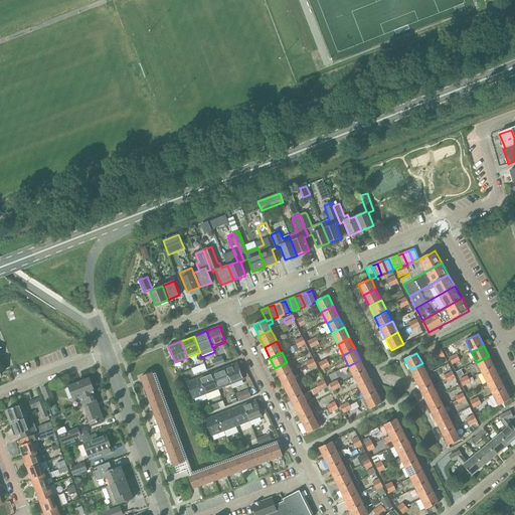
[(482,373),(494,367),(489,356),(477,362),(482,373)]
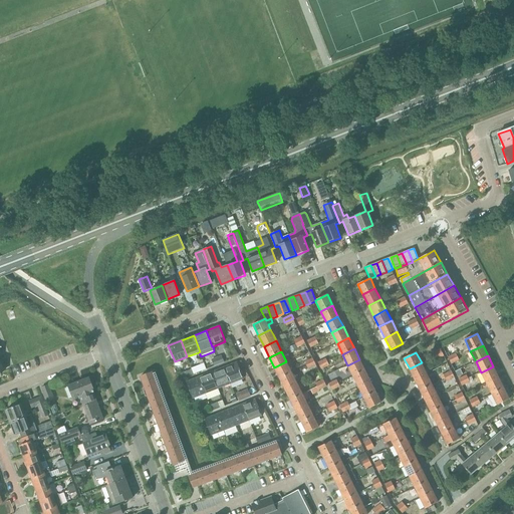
[(359,359),(347,365),(353,376),(365,370),(359,359)]
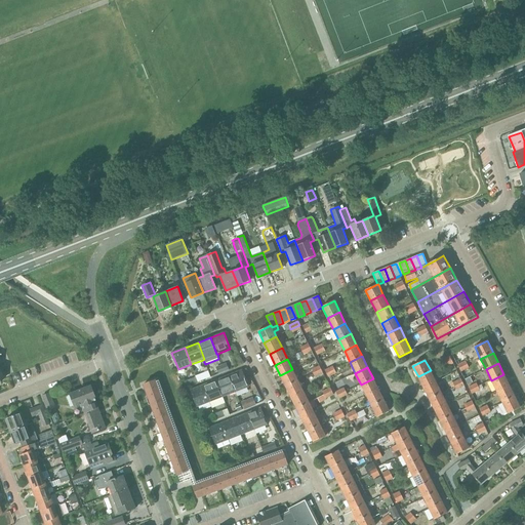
[(246,368),(230,375),(236,392),(249,387),(245,377),(249,375),(246,368)]
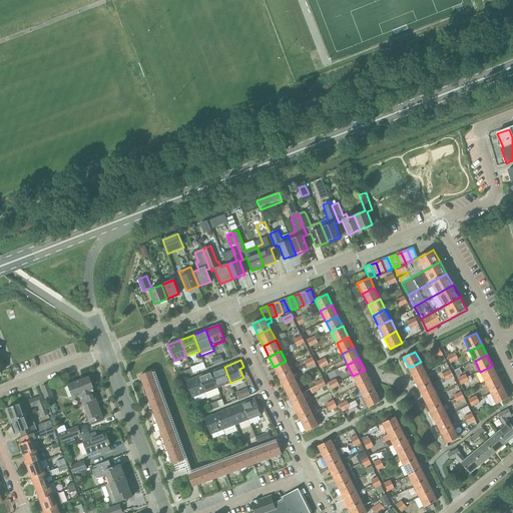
[(286,361),(274,367),(280,378),(292,372),(286,361)]
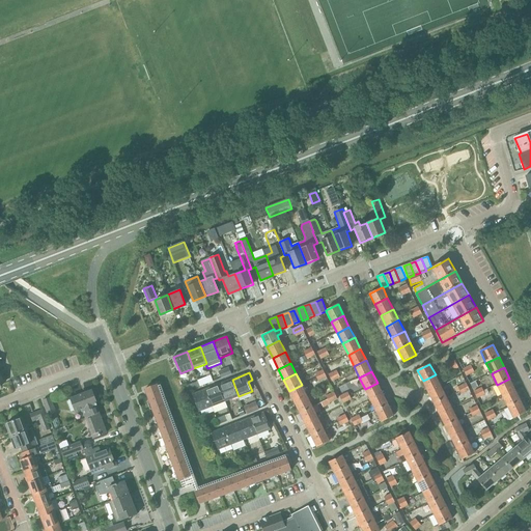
[(428,392),(441,386),(436,374),(423,381),(428,392)]
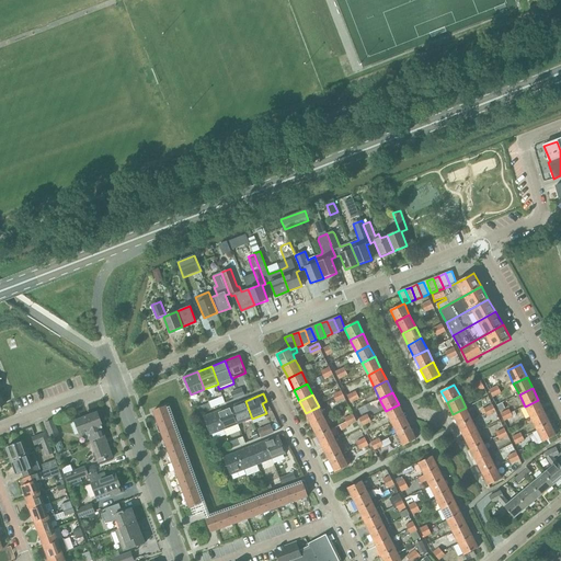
[(530,419),(544,412),(538,400),(525,407),(530,419)]
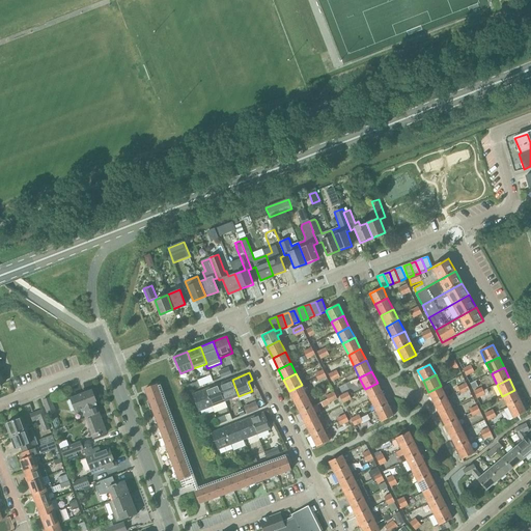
[(232,380),(219,385),(225,401),(239,396),(232,380)]
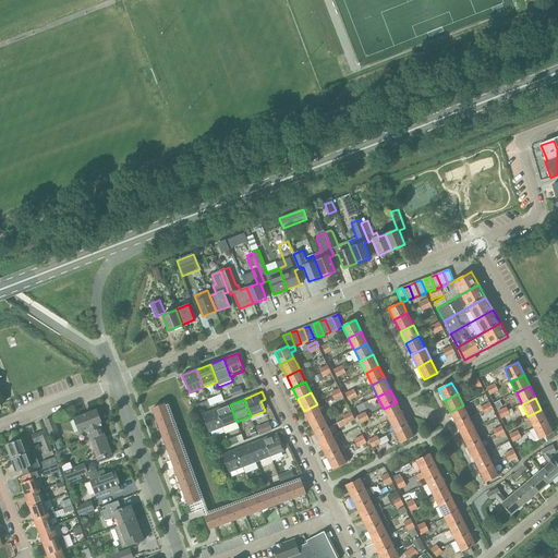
[(384,409),(389,420),(402,413),(397,402),(384,409)]
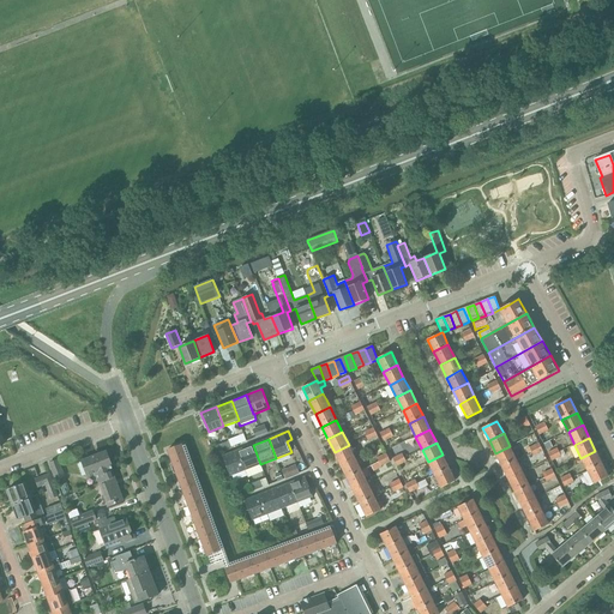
[(176,473),(193,467),(186,445),(184,446),(182,445),(168,450),(176,473)]
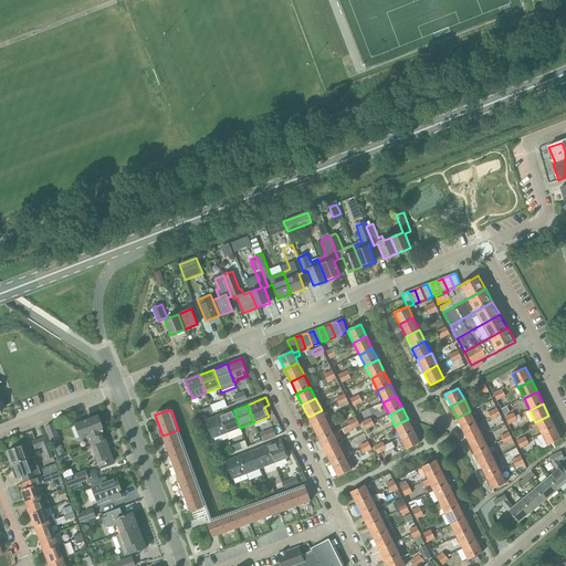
[(233,410),(219,416),(227,433),(240,428),(233,410)]
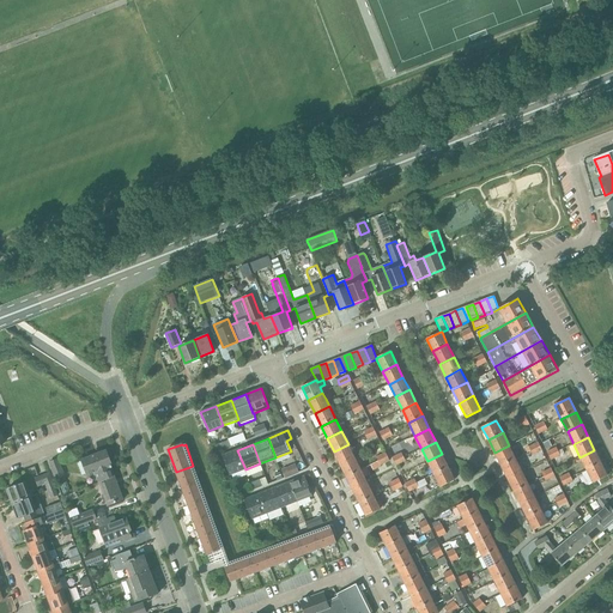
[(349,444),(334,451),(340,465),(354,457),(349,444)]
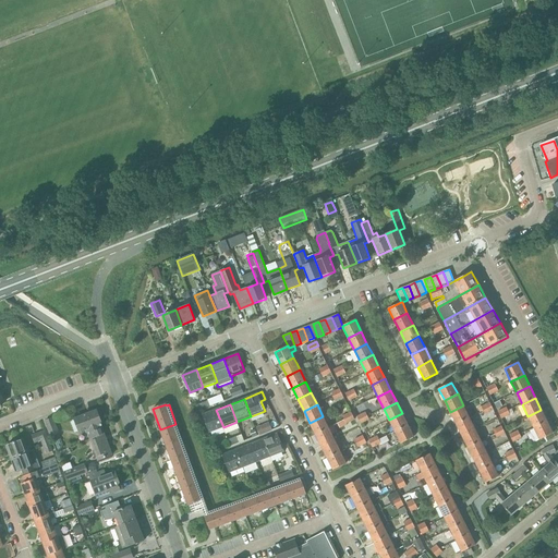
[(457,424),(470,417),(463,405),(450,412),(457,424)]
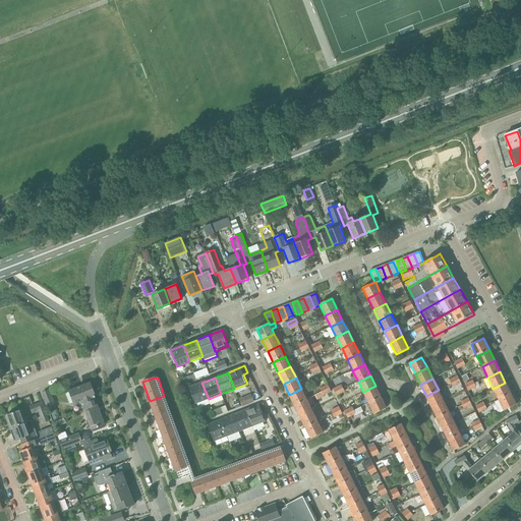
[(201,383),(189,388),(195,404),(209,399),(201,383)]
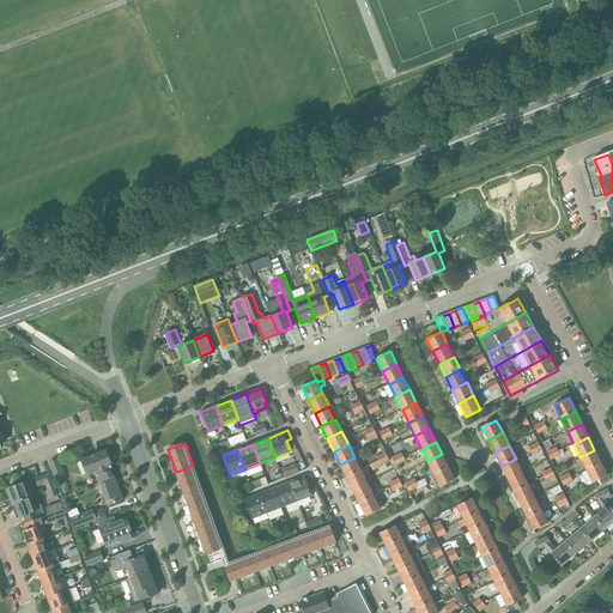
[(586,469),(600,462),(594,450),(580,457),(586,469)]
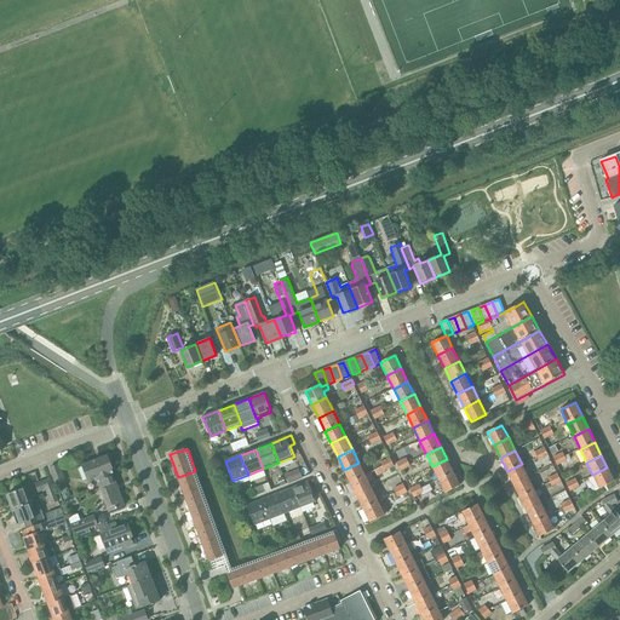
[(102,476),(112,472),(114,471),(108,457),(82,466),(89,482),(96,478),(97,481),(103,478),(102,476)]
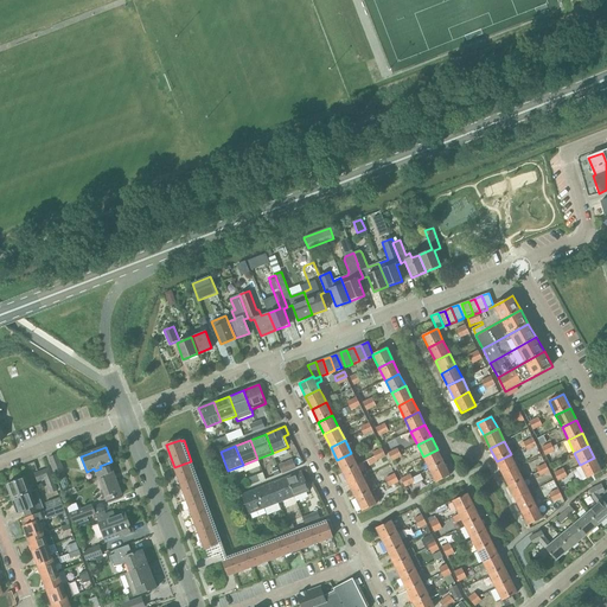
[(351,453),(337,460),(343,472),(357,465),(355,459),(360,457),(358,449),(351,453)]
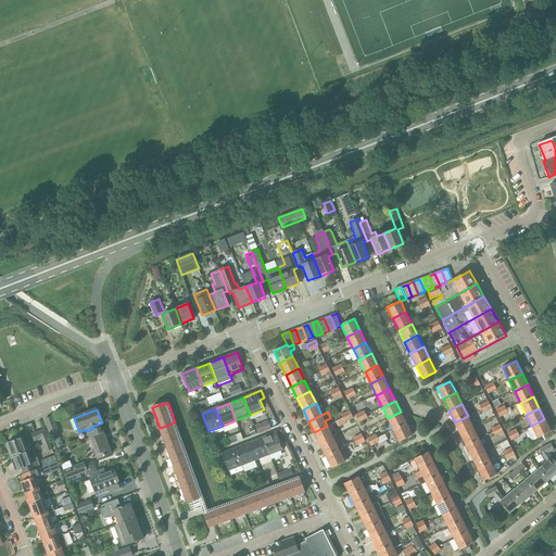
[(388,418),(394,430),(406,424),(401,412),(388,418)]
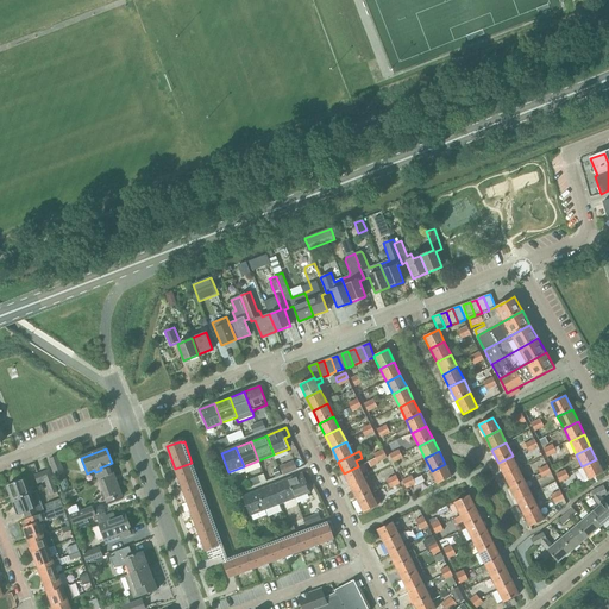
[(376,458),(368,462),(371,468),(378,464),(377,463),(387,458),(388,458),(385,453),(384,453),(376,458)]
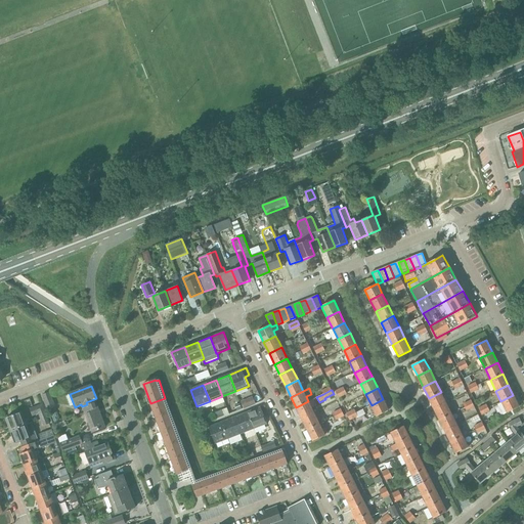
[(434,409),(446,403),(441,392),(429,398),(434,409)]
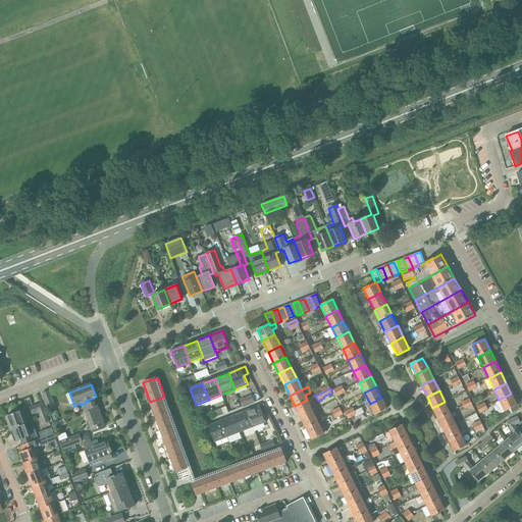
[(47,408),(55,405),(50,392),(42,395),(47,408)]
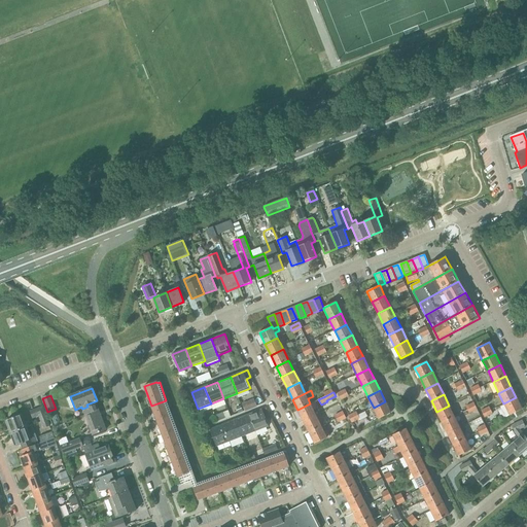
[(516,397),(503,403),(510,416),(522,410),(516,397)]
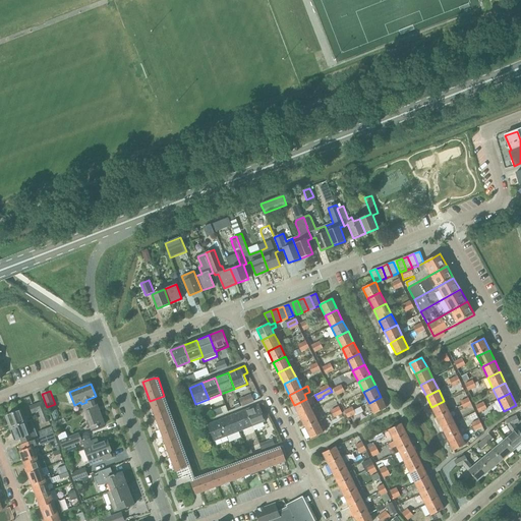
[(248,404),(254,402),(254,401),(251,394),(245,397),(248,404)]
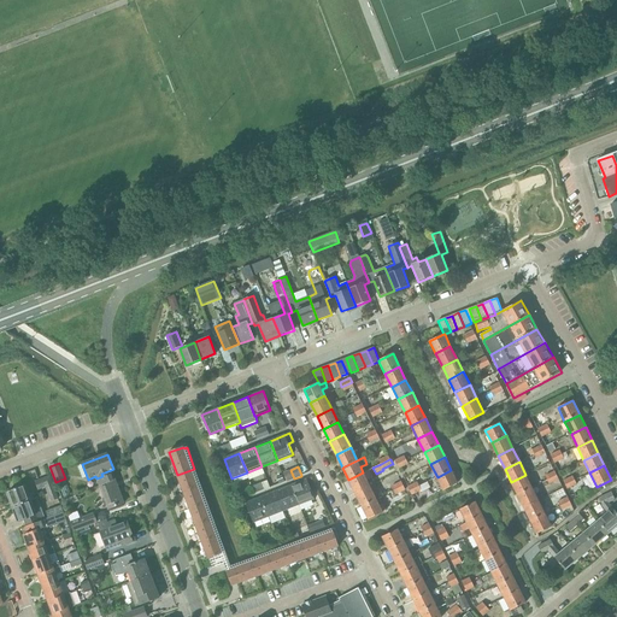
[(183,492),(201,486),(194,469),(177,475),(183,492)]
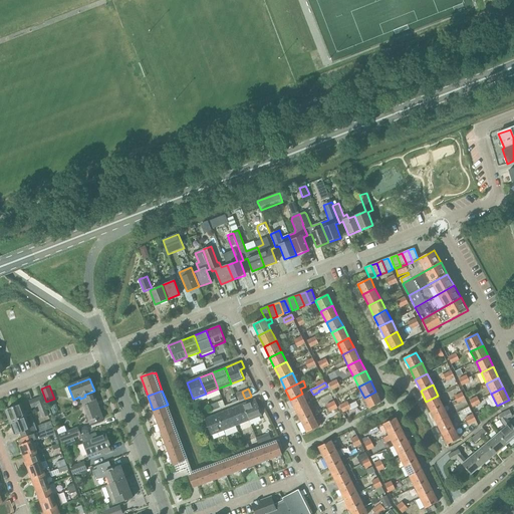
[(85,397),(80,399),(90,425),(103,419),(92,392),(84,395),(85,397)]
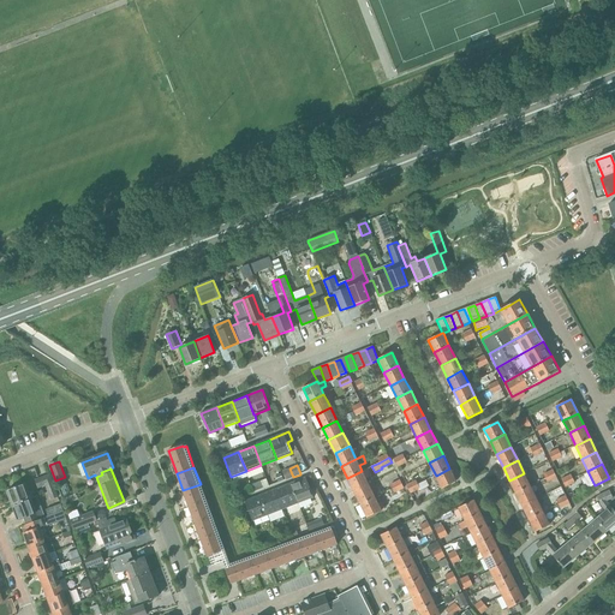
[(436,476),(442,489),(457,482),(449,469),(436,476)]
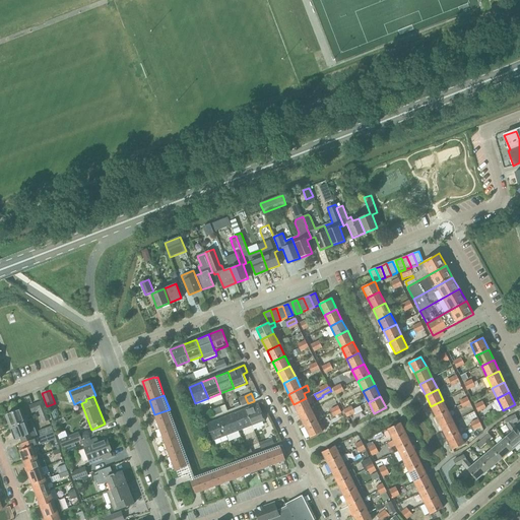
[(306,398),(294,404),(300,416),(312,410),(312,409),(315,407),(313,403),(310,405),(306,398)]
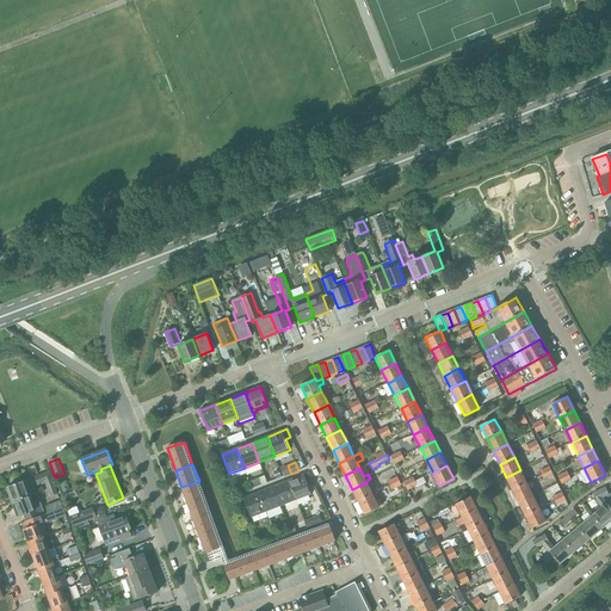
[(512,491),(526,483),(520,470),(506,477),(512,491)]
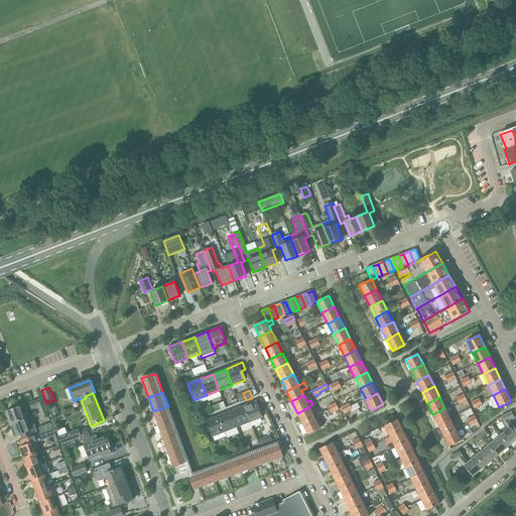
[(40,413),(46,411),(41,399),(30,403),(32,410),(38,408),(40,413)]
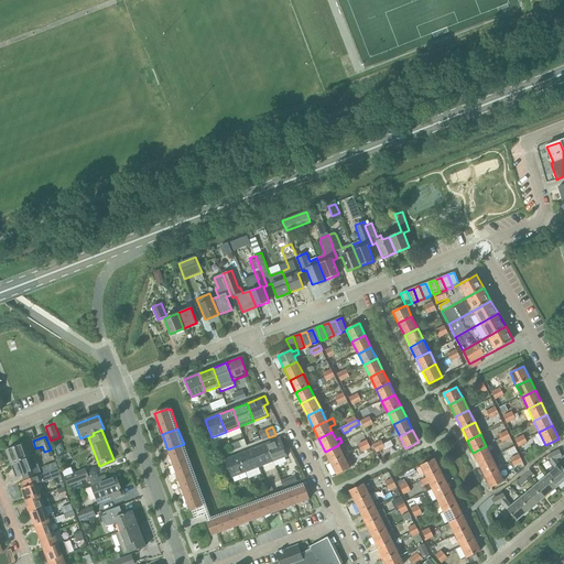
[(267,444),(273,462),(288,456),(281,438),(267,444)]
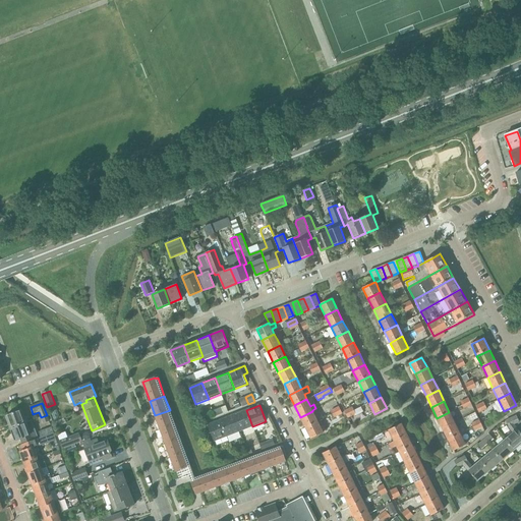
[(354,411),(346,415),(347,418),(348,418),(355,414),(356,416),(363,412),(360,407),(354,411)]
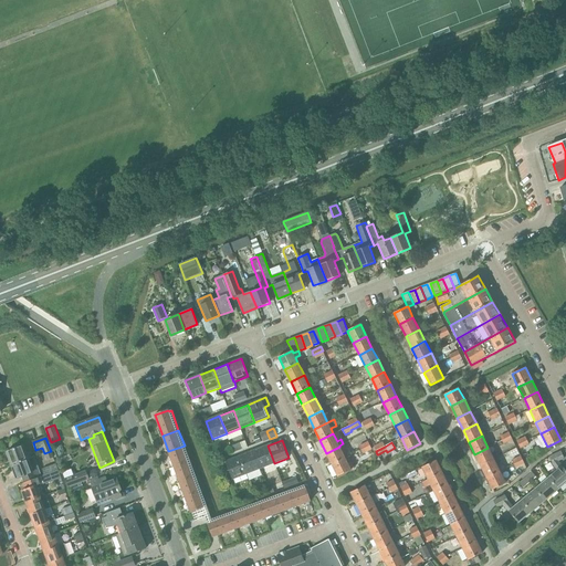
[(242,450),(240,443),(231,447),(234,453),(242,450)]
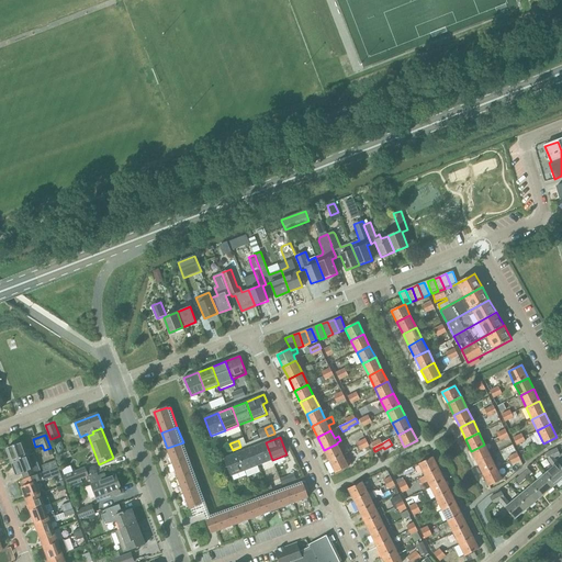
[(23,442),(7,449),(12,462),(31,454),(29,449),(26,450),(23,442)]
